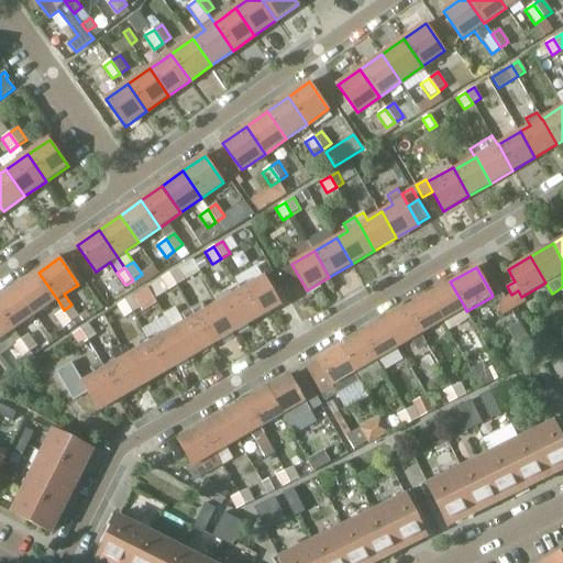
[(169,274),(177,286),(185,280),(177,268),(169,274)]
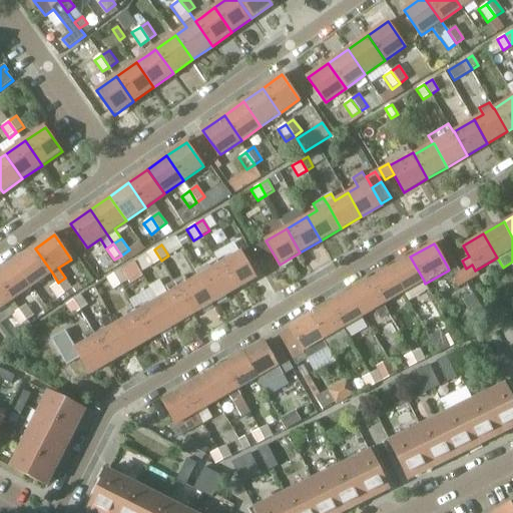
[(35,248),(15,262),(32,287),(52,273),(35,248)]
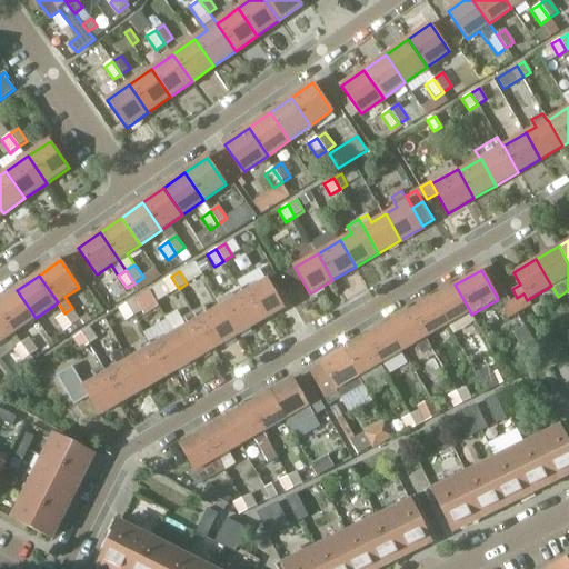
[(170,295),(179,289),(171,277),(162,282),(170,295)]
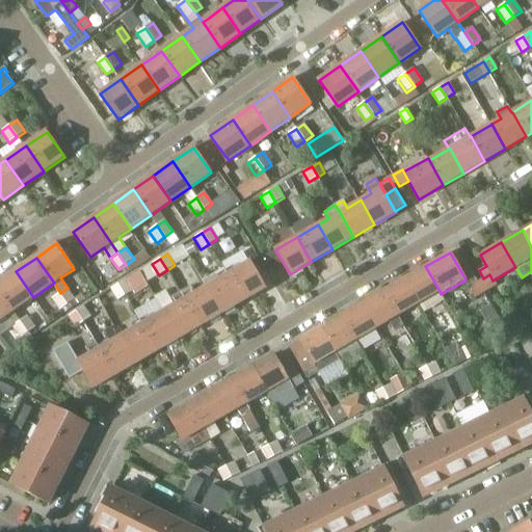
[(250,262),(229,273),(244,300),(266,288),(250,262)]
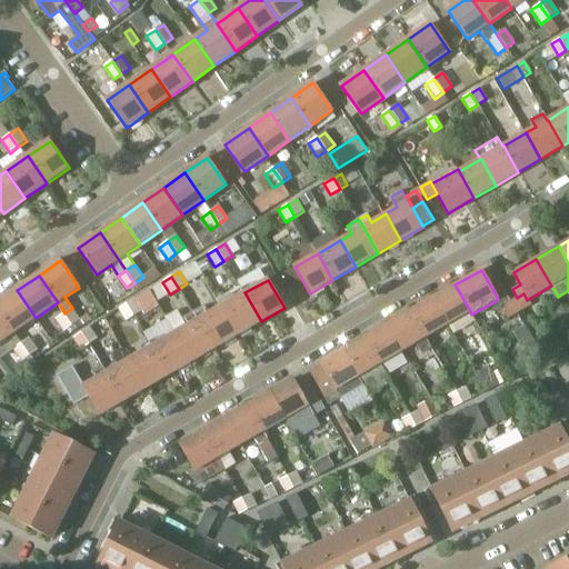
[(165,297),(157,285),(148,290),(149,291),(155,302),(165,297)]
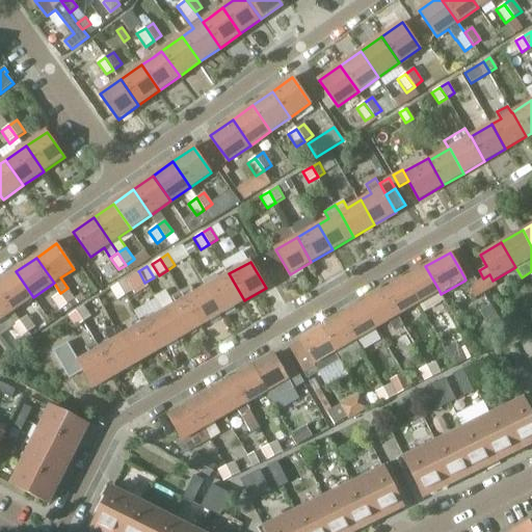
[(440,291),(425,266),(405,278),(419,303),(440,291)]
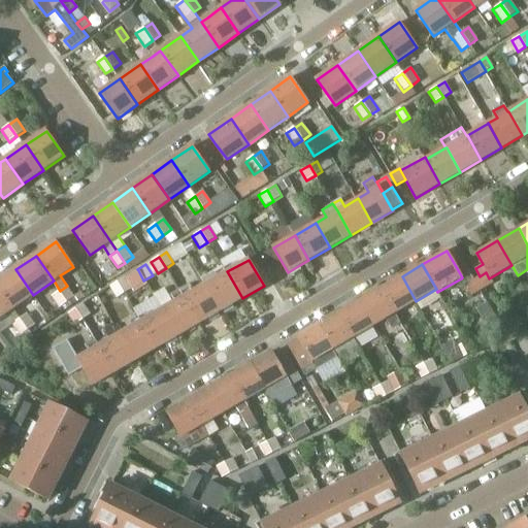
[(465,264),(457,268),(462,277),(461,278),(464,285),(474,278),(465,264)]
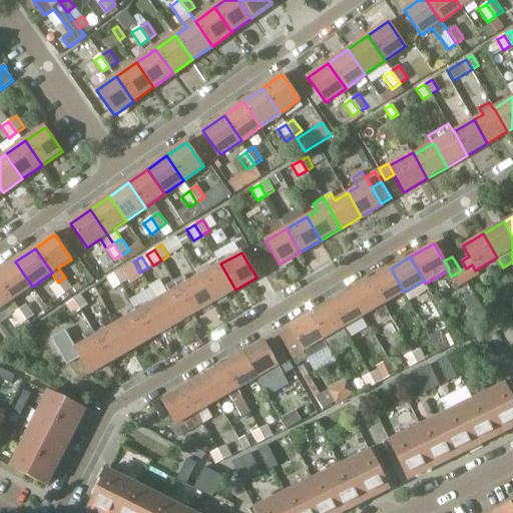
[(0,281),(13,300),(32,287),(15,262),(0,273),(0,281)]
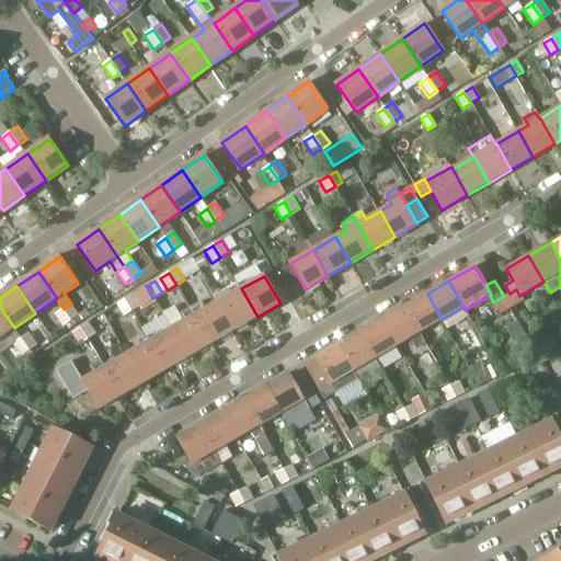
[(147,287),(133,296),(142,311),(156,302),(147,287)]
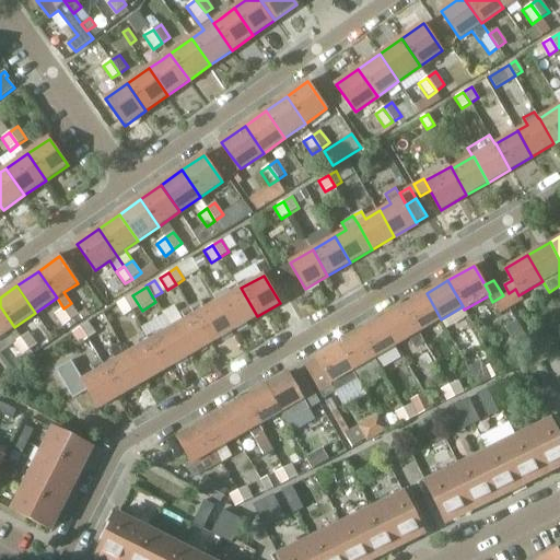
[(241,288),(219,301),(234,329),(257,316),(241,288)]
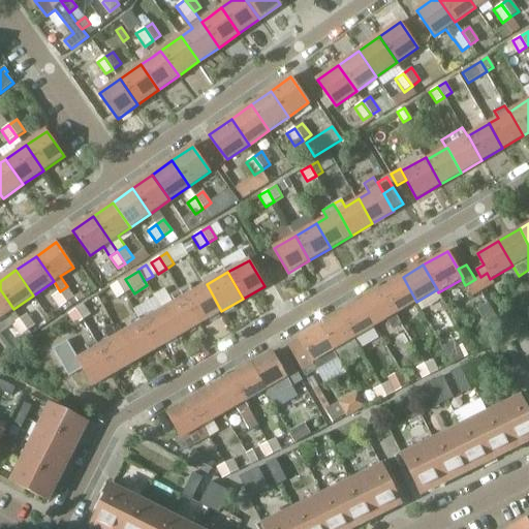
[(479,277),(486,288),(494,284),(490,279),(487,273),(480,277),(479,277)]
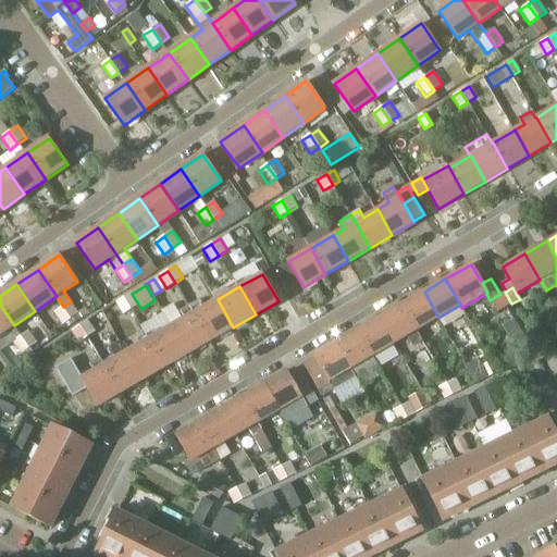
[(438,318),(424,292),(403,304),(417,330),(438,318)]
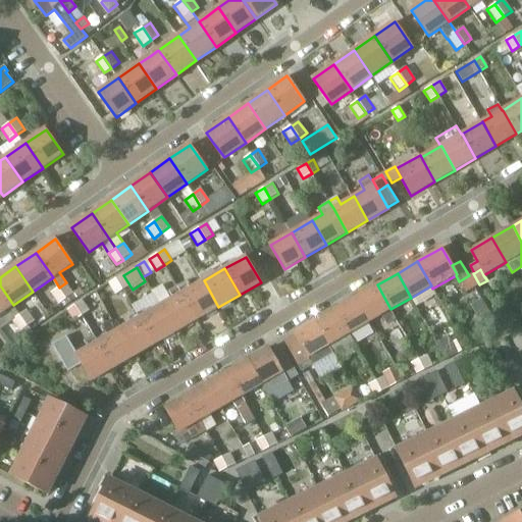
[(115,279),(122,292),(129,286),(122,274),(115,279)]
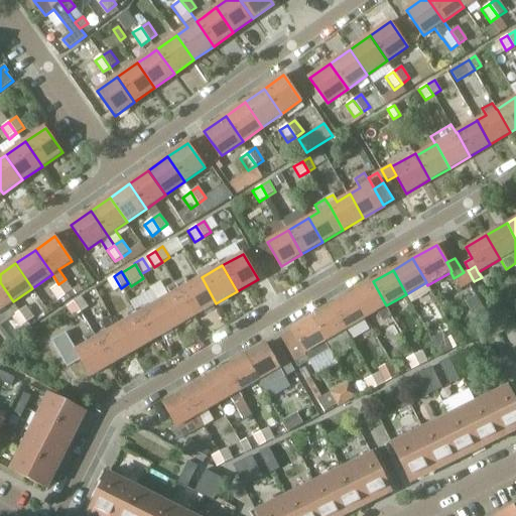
[(470,283),(464,273),(456,277),(462,288),(470,283)]
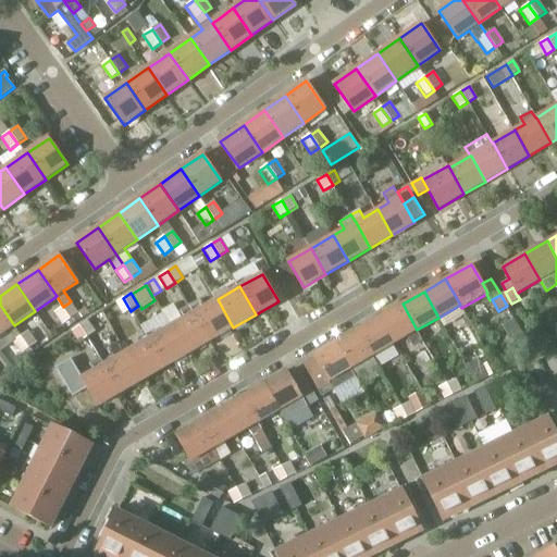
[(122,316),(131,311),(123,298),(114,304),(122,316)]
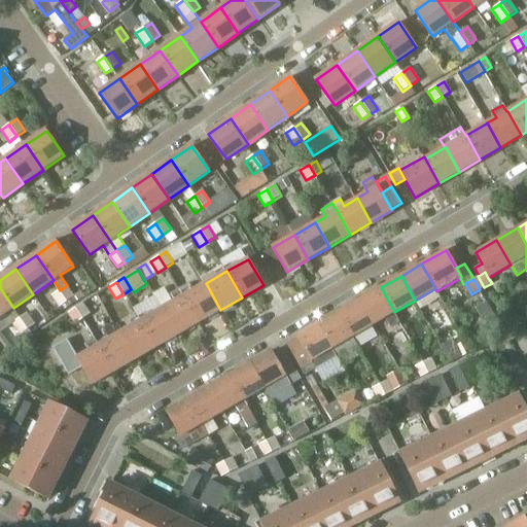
[(220,310),(206,283),(192,291),(188,284),(180,288),(200,322),(220,310)]
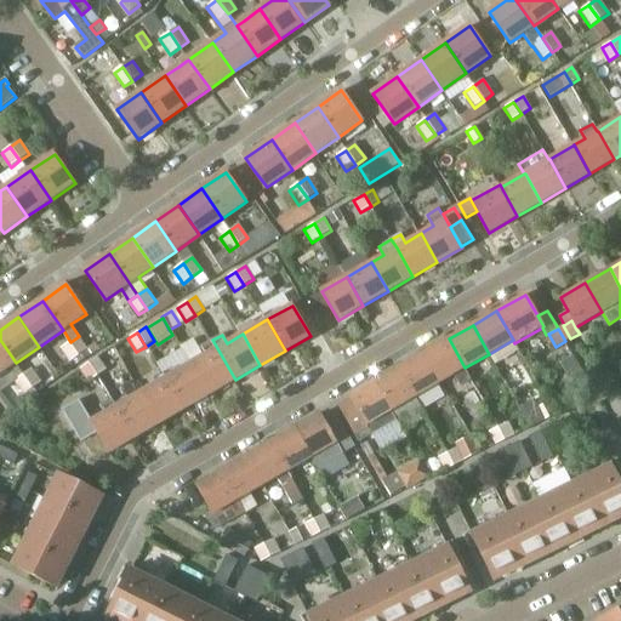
[(79,336),(70,342),(80,355),(89,349),(87,348),(79,336)]
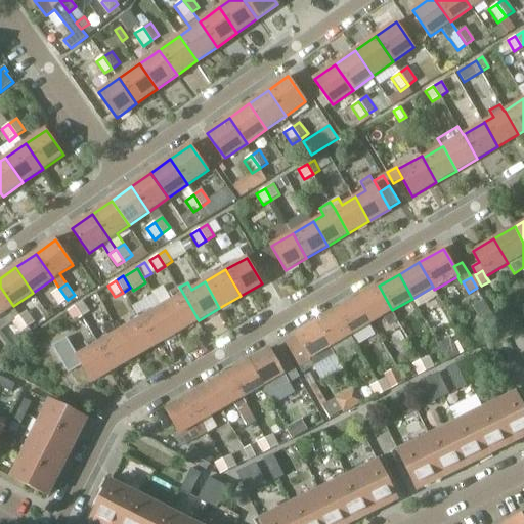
[(392,310),(379,286),(358,298),(372,322),(383,315),(389,326),(398,320),(392,310)]
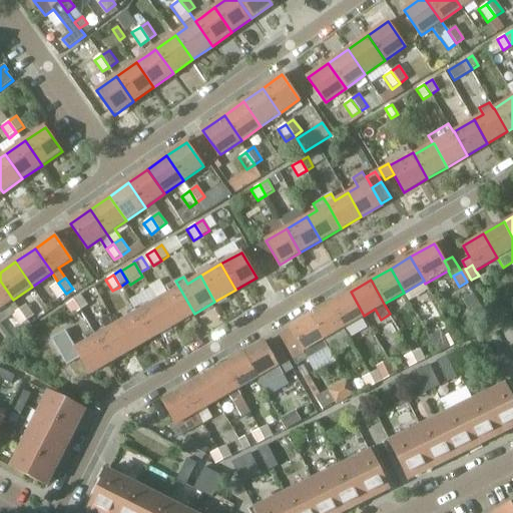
[(0,309),(13,300),(0,281),(0,309)]
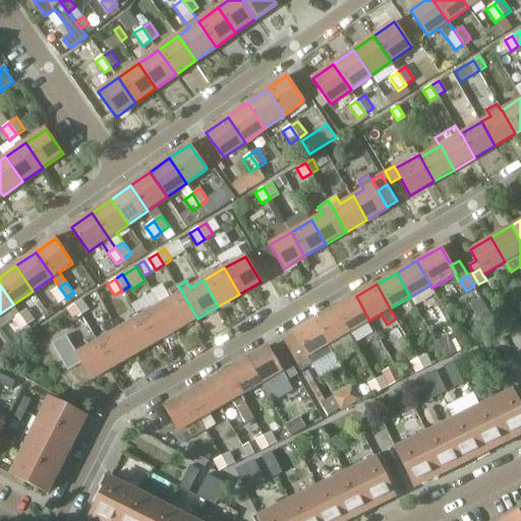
[(170,299),(161,304),(176,331),(197,319),(178,285),(166,292),(170,299)]
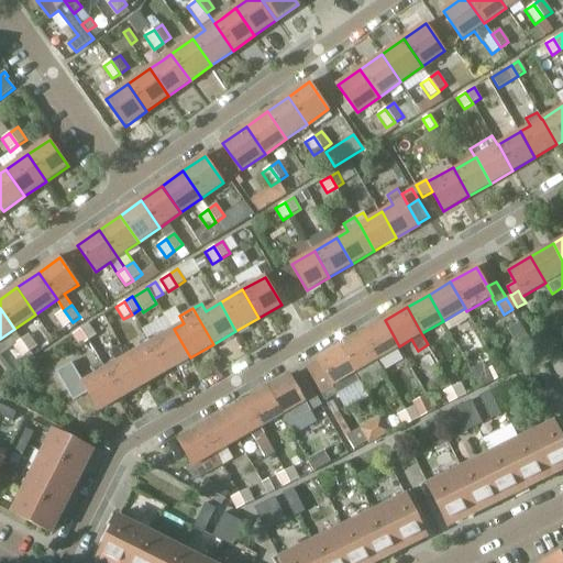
[(56,316),(64,328),(73,322),(64,310),(56,316)]
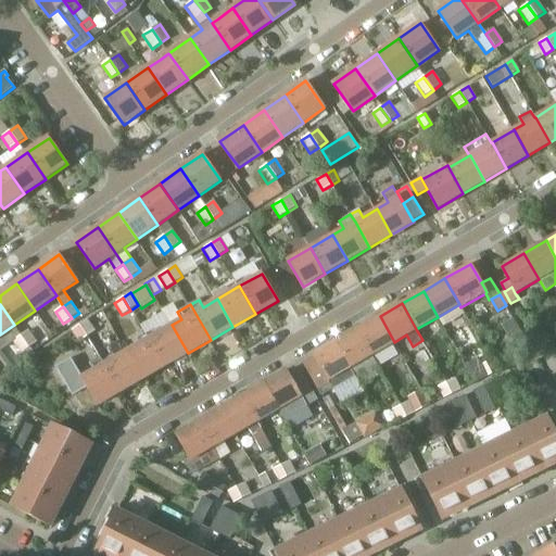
[(394,342),(380,316),(358,329),(373,355),(394,342)]
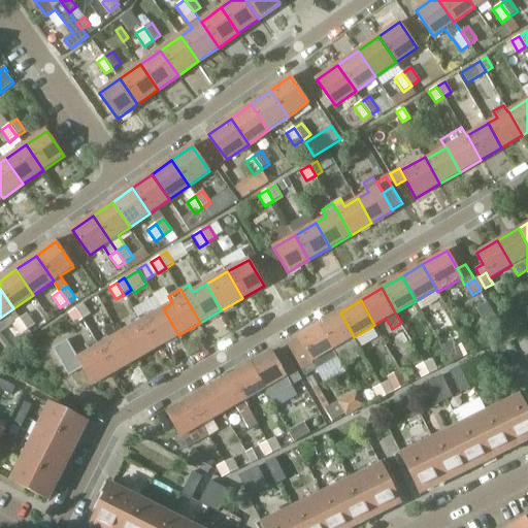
[(453,302),(446,306),(453,318),(459,315),(453,302)]
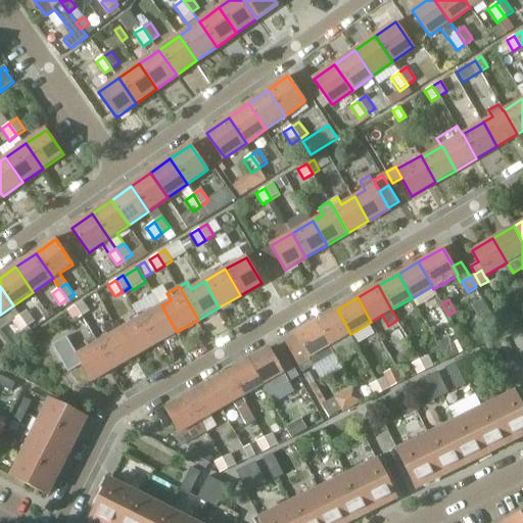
[(75,306),(82,317),(89,312),(82,301),(75,306)]
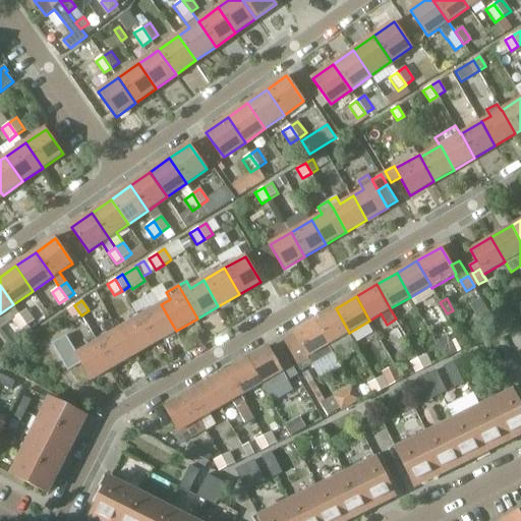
[(176,331),(161,304),(139,316),(155,343),(176,331)]
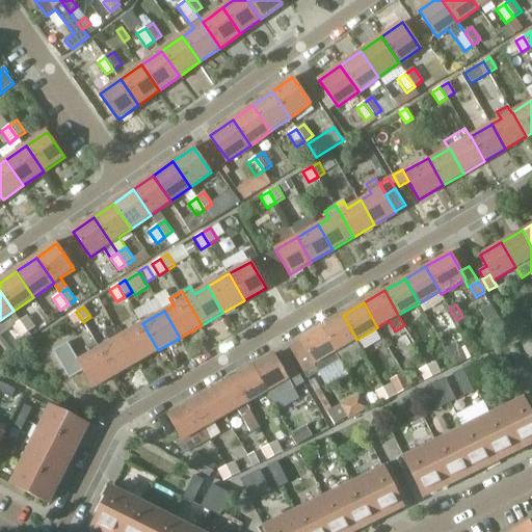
[(76,327),(83,322),(76,312),(69,317),(76,327)]
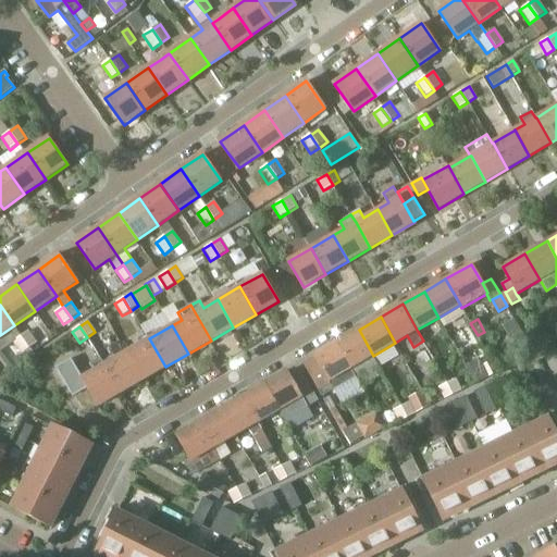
[(373,356),(359,330),(337,342),(351,368),(373,356)]
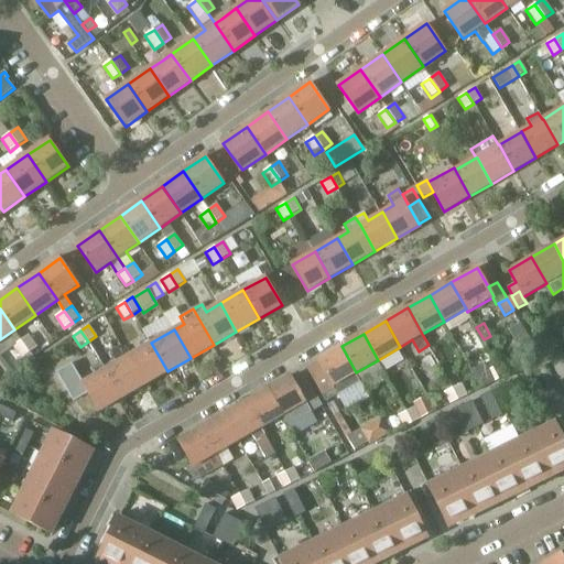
[(20,342),(29,355),(38,348),(29,335),(20,342)]
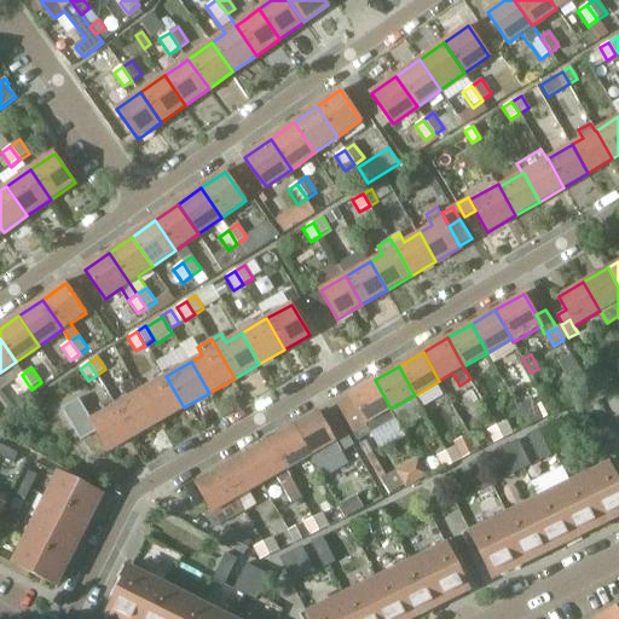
[(23,395),(32,389),(22,375),(13,381),(23,395)]
